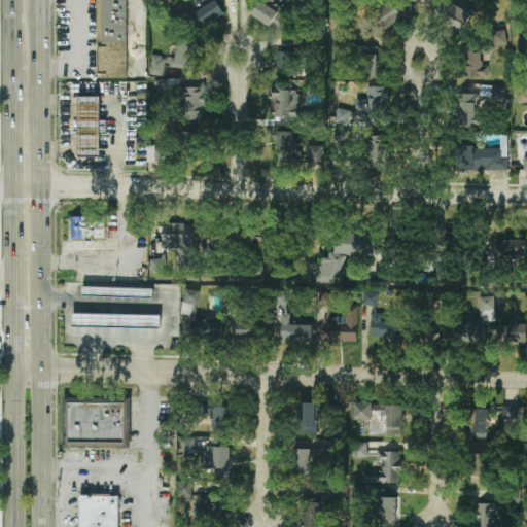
[(98,0),(127,0),(128,79),(98,77),(98,0)]
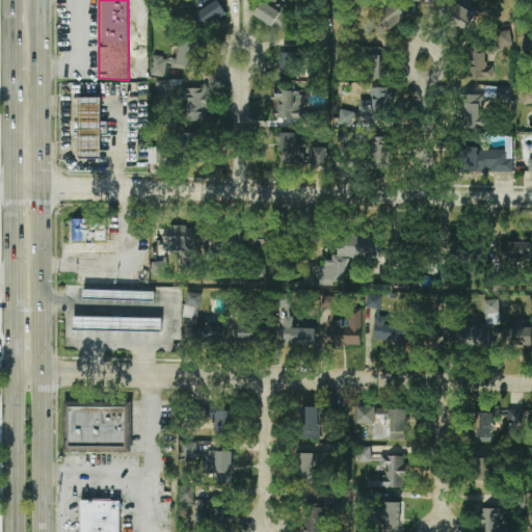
[(202,30),(228,17),(218,0),(215,0),(192,12),(202,30)]
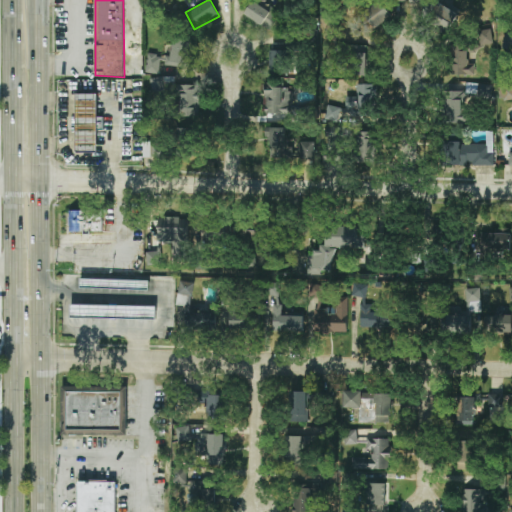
[(369,32),(392,18),(381,0),(379,0),(358,13),(369,32)]
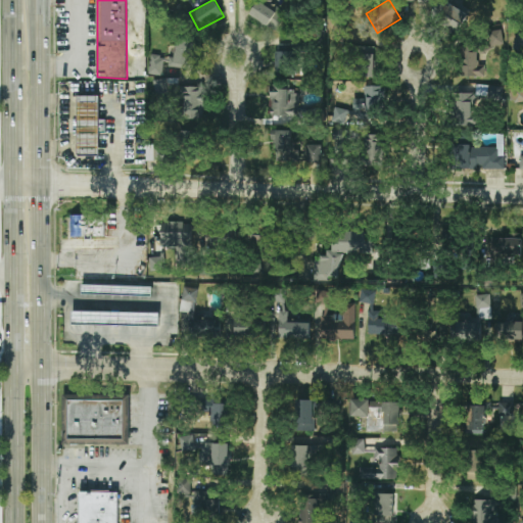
[(459,34),(468,14),(440,0),(439,0),(430,18),(459,34)]
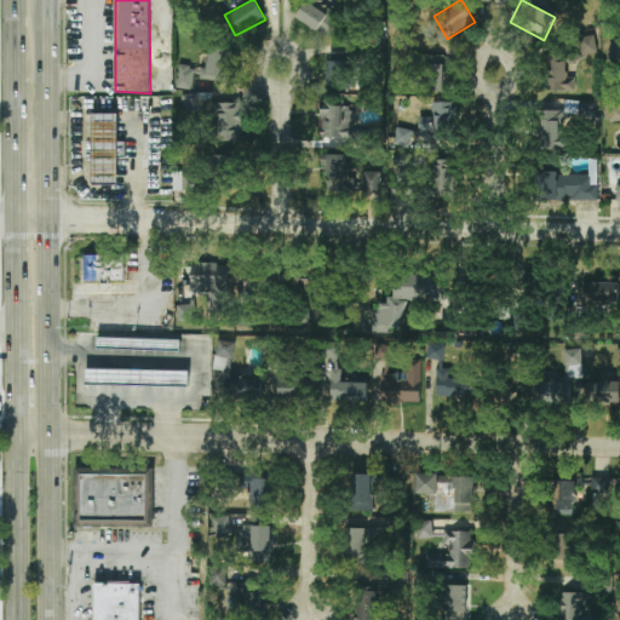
[(328,36),(338,21),(306,1),(297,18),(328,36)]
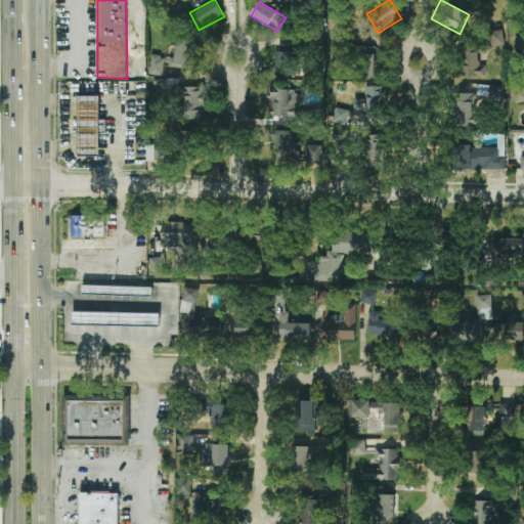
[(489,31),(490,47),(505,46),(504,30),(489,31)]
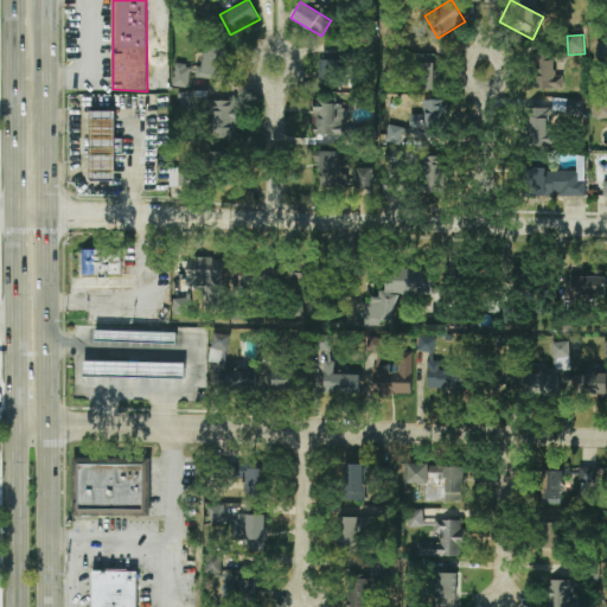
[(228,48),(208,45),(205,68),(176,64),(173,85),(190,88),(191,77),(223,81),(228,48)]
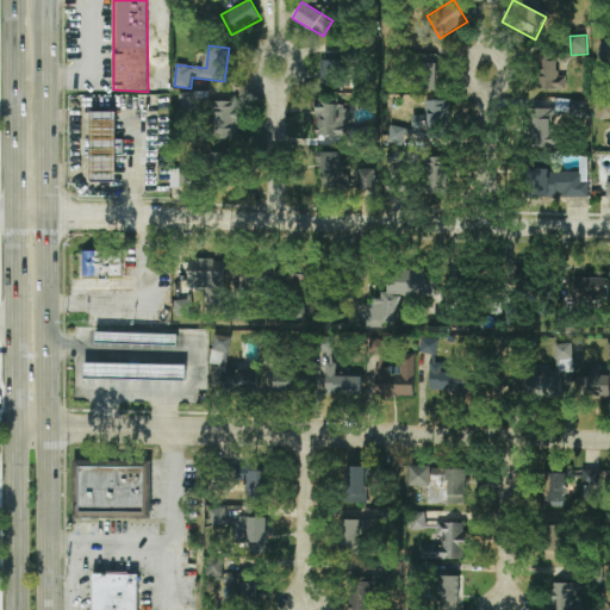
[(325,89),(349,87),(347,51),(323,53),(325,89)]
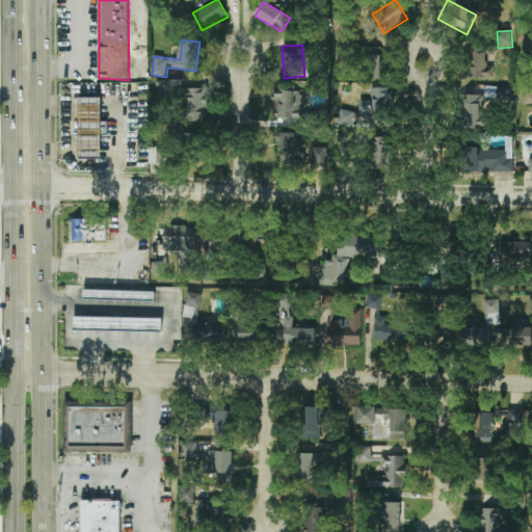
[(381,79),(381,48),(366,47),(365,78),(381,79)]
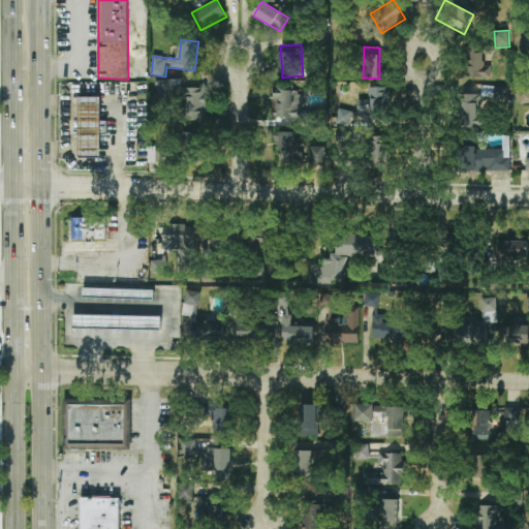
[(492,78),(492,66),(485,66),(484,50),(466,50),(467,79),(492,78)]
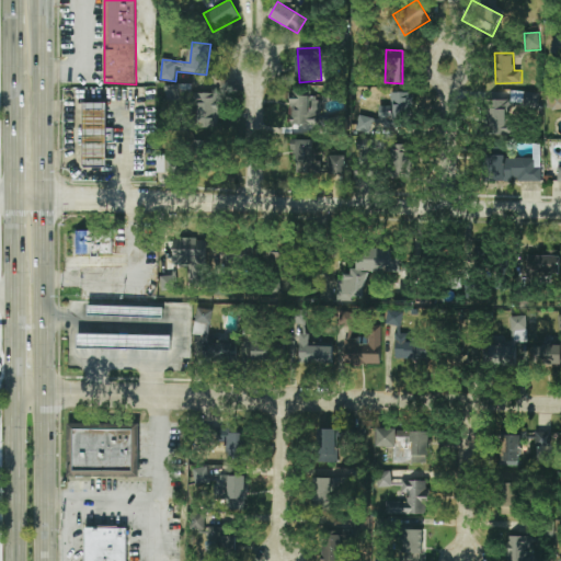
[(219,127),(219,93),(193,93),(193,84),(167,84),(167,102),(196,102),(196,127),(219,127)]
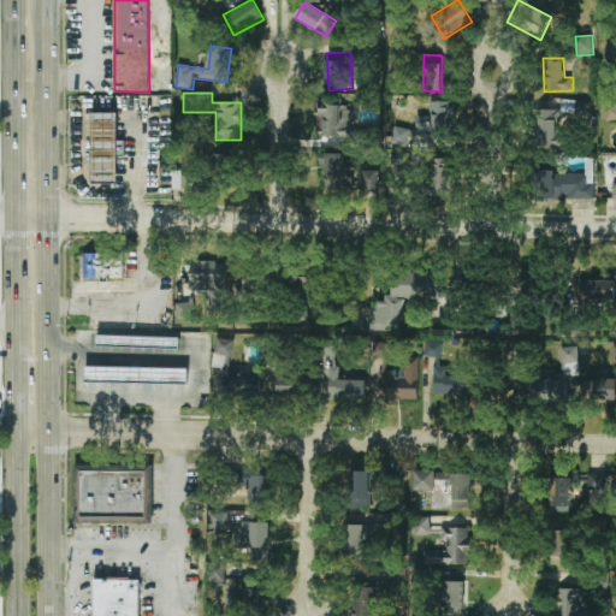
[(319,140),(361,138),(361,130),(353,130),(353,108),(345,110),(345,99),(319,100),(319,140)]
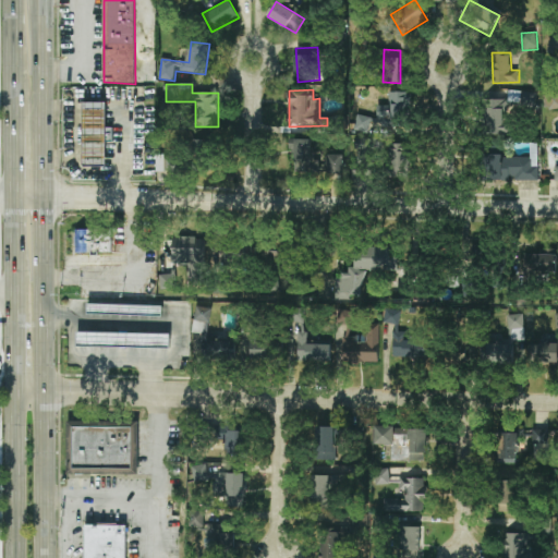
[(412,92),(389,92),(389,106),(378,105),(378,125),(411,126),(412,92)]
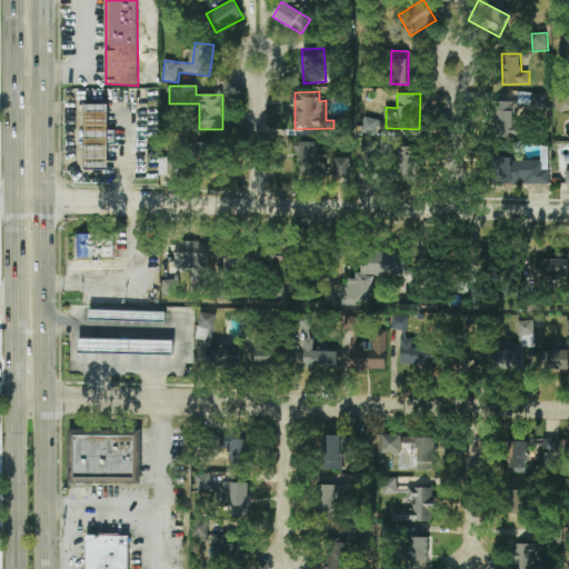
[(516,101),(493,101),(493,136),(516,136),(516,101)]
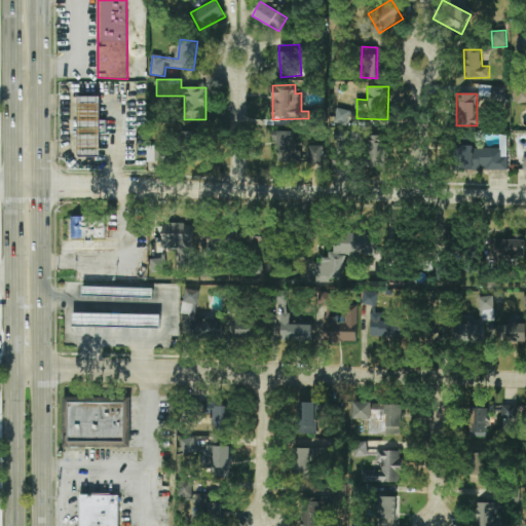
[(100,97),(79,97),(80,157),(101,156),(100,97)]
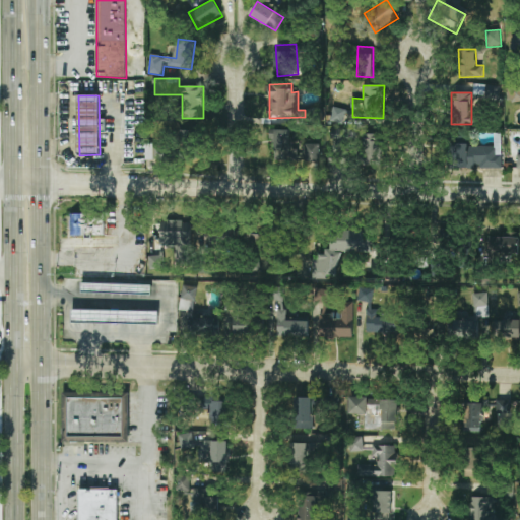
[(344,124),(346,109),(333,107),(331,122),(344,124)]
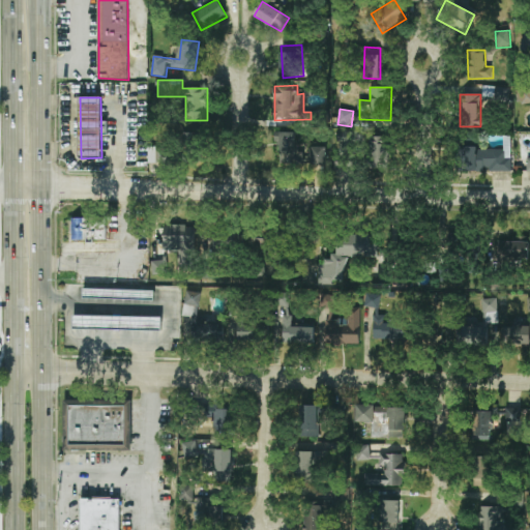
[(183,125),(183,138),(201,138),(201,126),(183,125)]
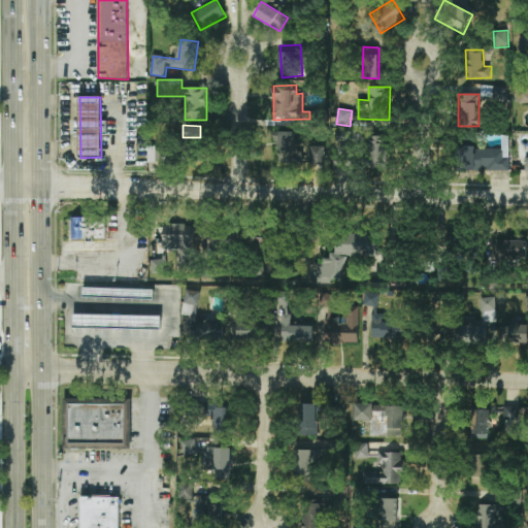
[(325,164),(326,147),(295,147),(295,132),(274,131),(273,141),(279,141),(279,163),(325,164)]
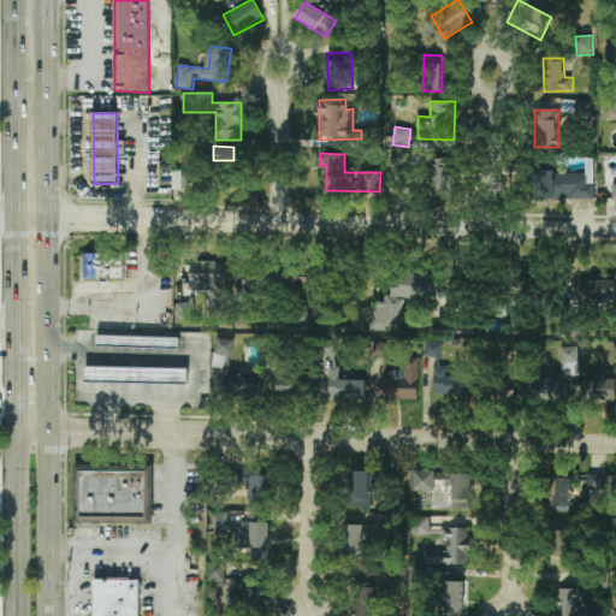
[(450,195),(451,159),(431,159),(430,194),(450,195)]
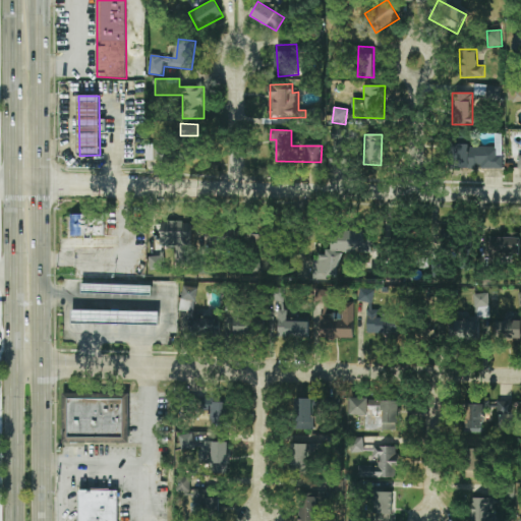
[(503,168),(503,134),(496,134),(496,146),(452,146),(452,168),(503,168)]
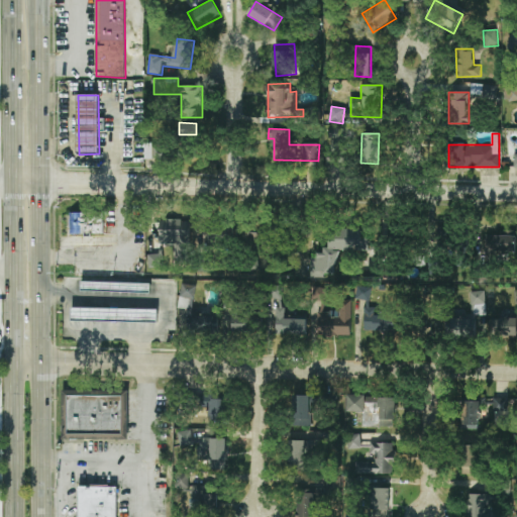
[(167,159),(167,144),(145,144),(145,160),(167,159)]
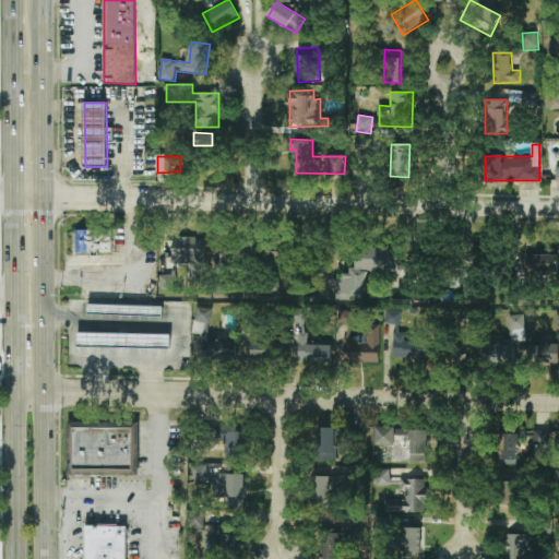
[(113,253),(111,230),(75,232),(76,254),(113,253)]
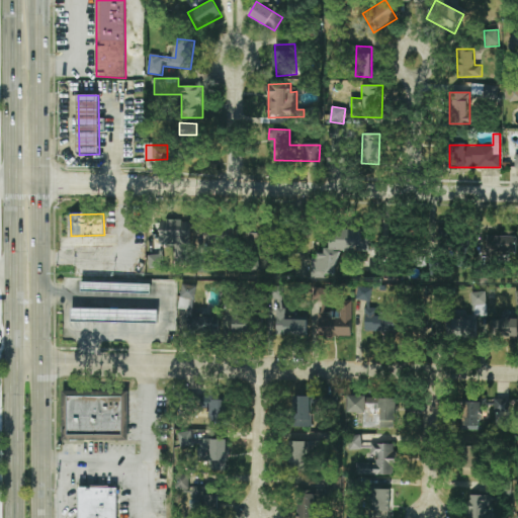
[(160,221),(160,243),(195,243),(195,221),(160,221)]
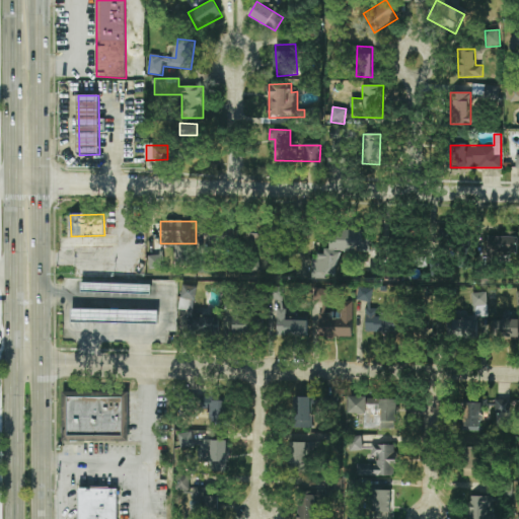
[(458,228),(441,226),(439,246),(456,248),(458,228)]
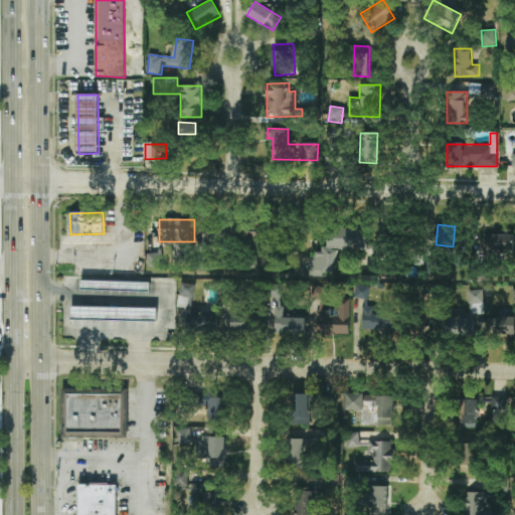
[(339,248),(364,249),(369,251),(373,239),(373,233),(359,228),(329,227),(328,231),(327,246),(321,246),(318,255),(310,255),(310,276),(322,277),(322,273),(333,274),(333,268),(339,248)]
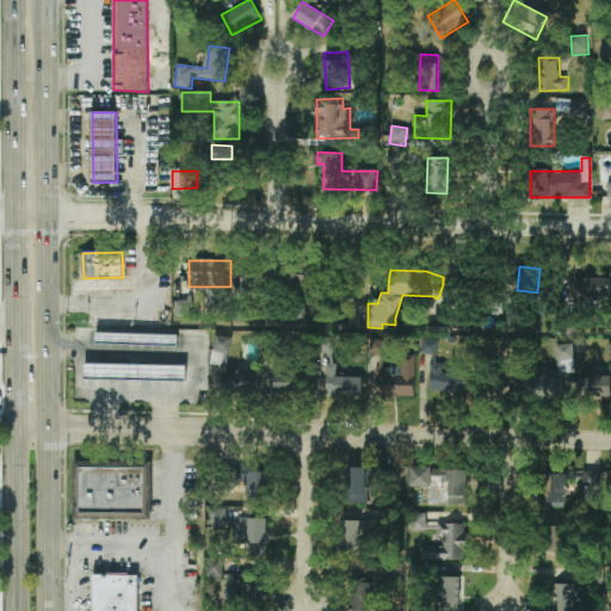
[(310,275),(294,276),(295,296),(310,296),(310,275)]
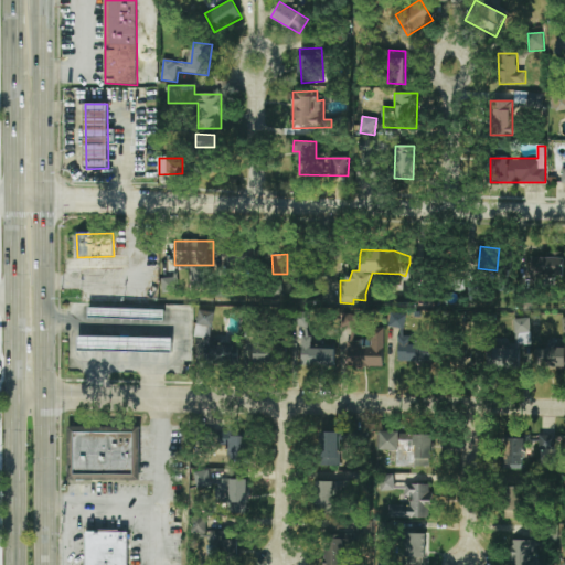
[(564,278),(564,257),(531,257),(531,277),(564,278)]
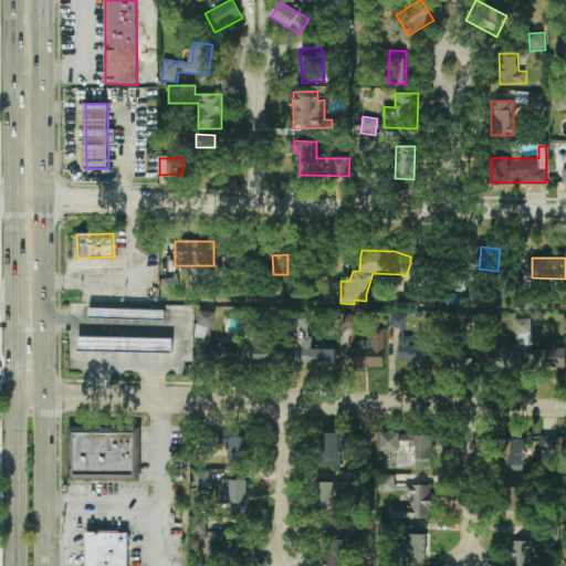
[(161,279),(163,293),(178,293),(177,279),(161,279)]
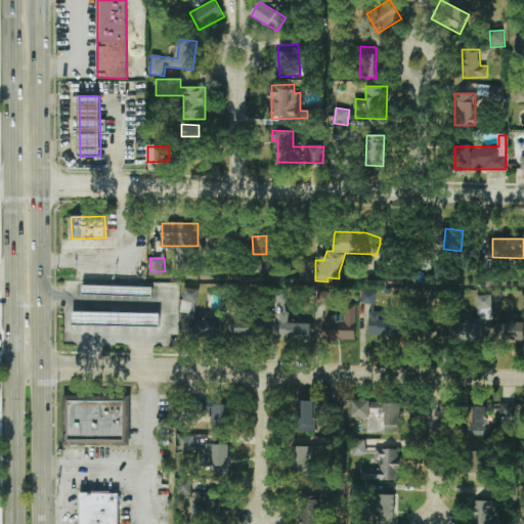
[(88,295),(122,294),(121,286),(87,287),(88,295)]
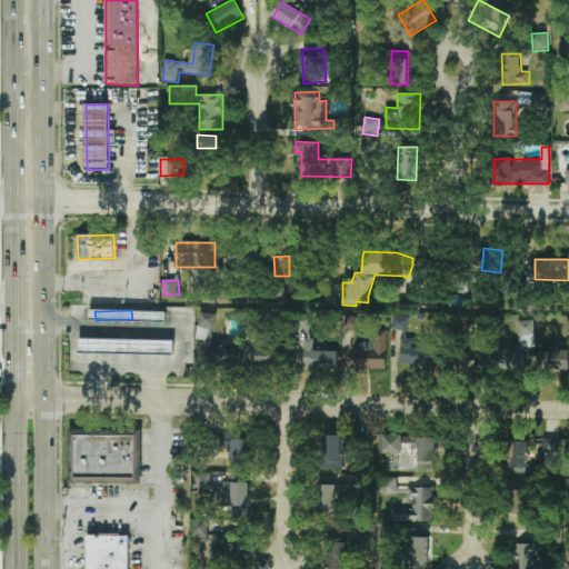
[(198,327),(213,330),(217,315),(200,311),(198,327)]
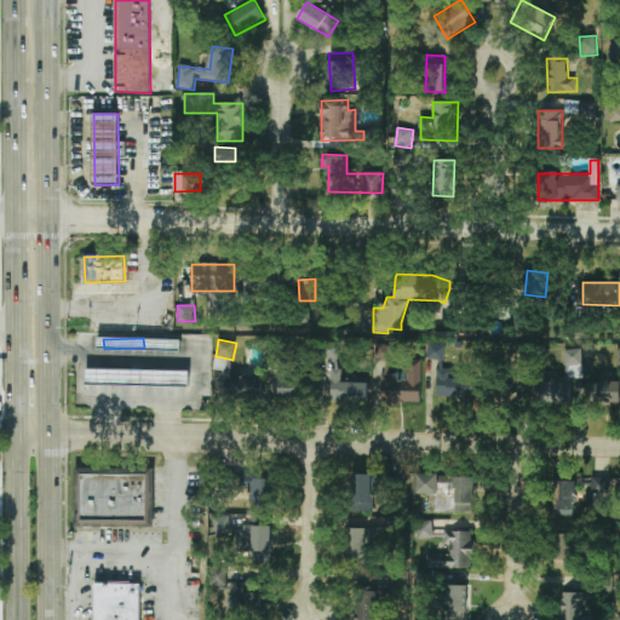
[(426,360),(445,361),(446,344),(428,343),(426,360)]
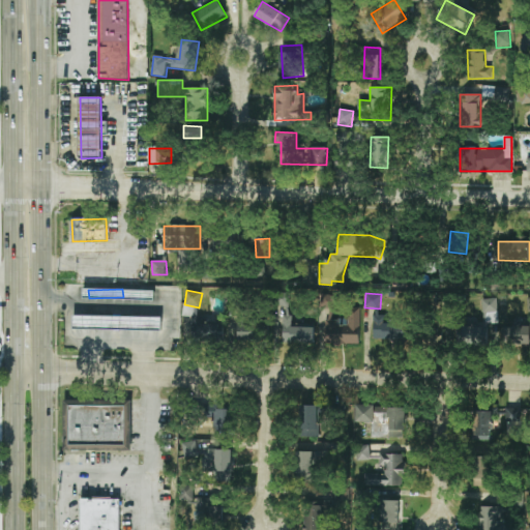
[(498,323),(498,298),(482,299),(483,323),(498,323)]
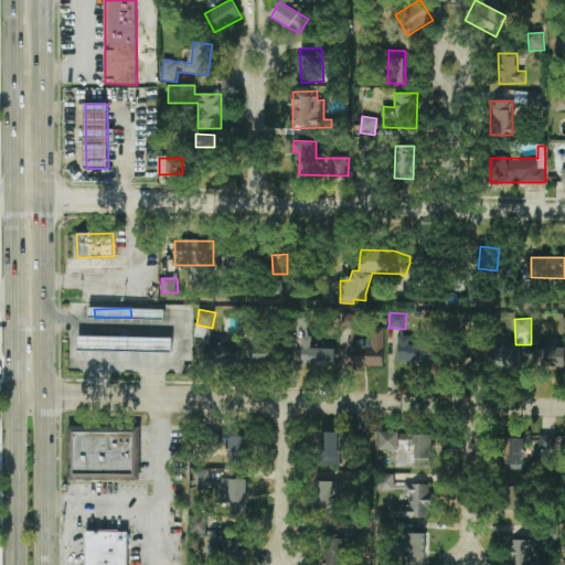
[(383,369),(384,328),(371,328),(370,343),(348,343),(347,368),(383,369)]
